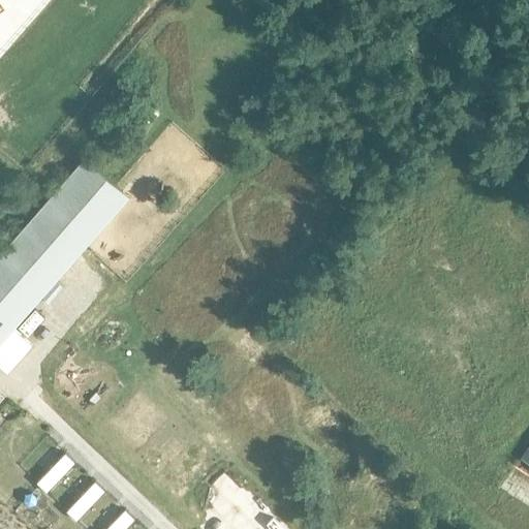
[(85,154),(0,252),(0,341),(129,192),(85,154)]
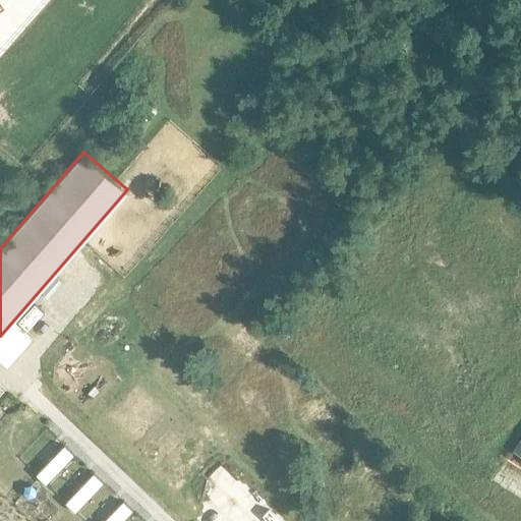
[(261,383),(266,391),(281,381),(276,372),(261,383)]
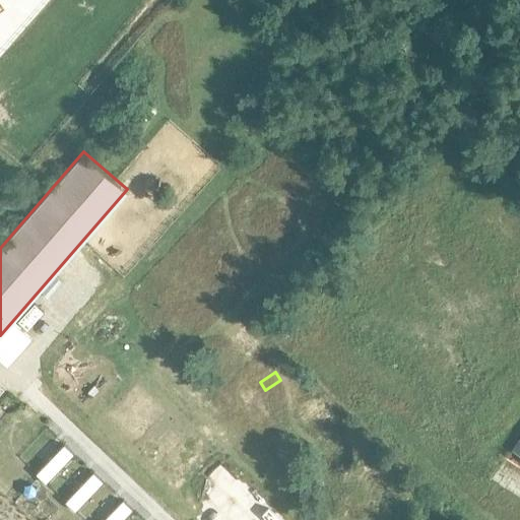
[(214,455),(221,462),(236,450),(228,442),(214,455)]
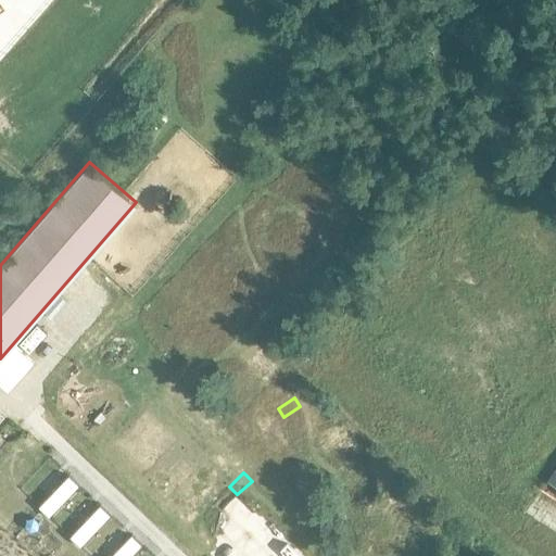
[(50,517),(79,485),(68,475),(39,507),(50,517)]
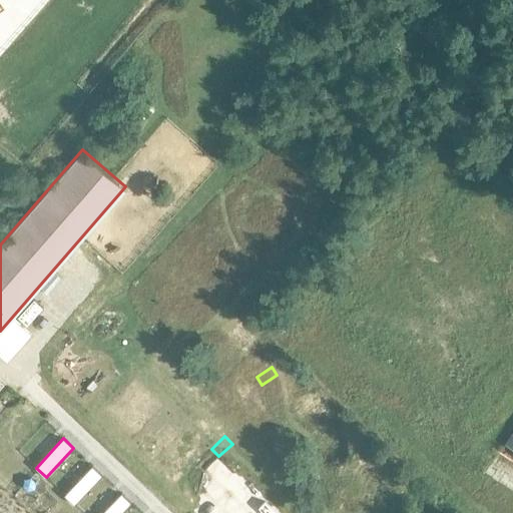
[(229,466),(242,450),(234,443),(221,460),(229,466)]
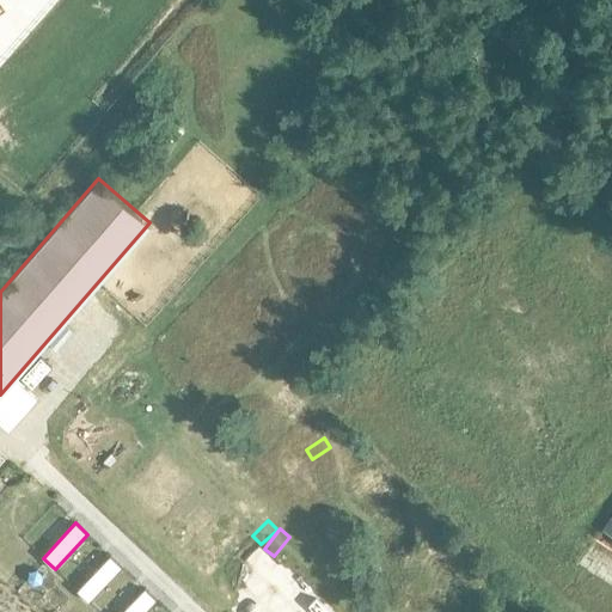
[(285,567),(303,549),(294,539),(276,557),(285,567)]
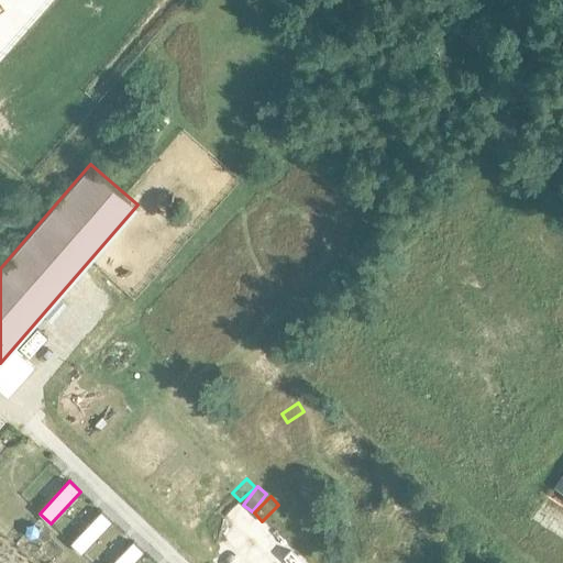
[(0,532),(17,514),(9,506),(0,515),(0,532)]
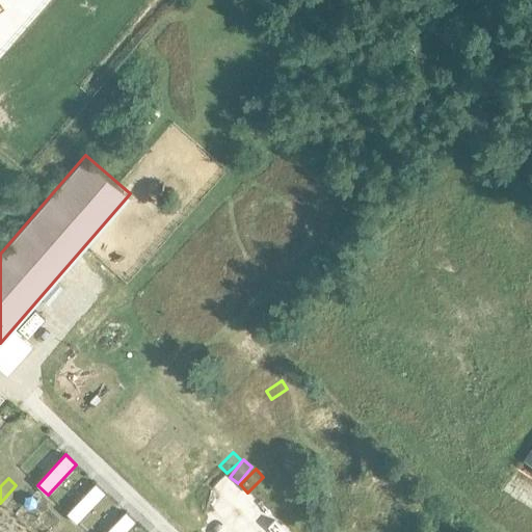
[(78,523),(106,493),(96,483),(68,513),(78,523)]
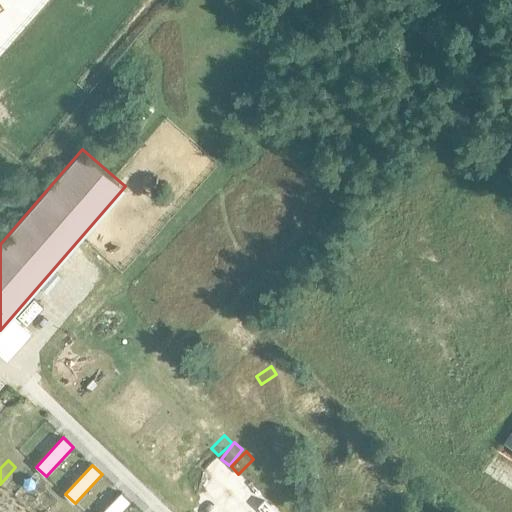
[(390,473),(373,486),(379,495),(396,481),(390,473)]
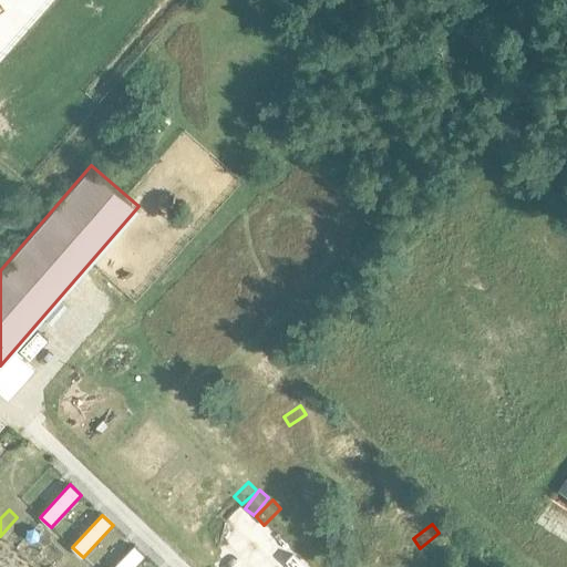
[(10,547),(20,532),(9,526),(0,542),(10,547)]
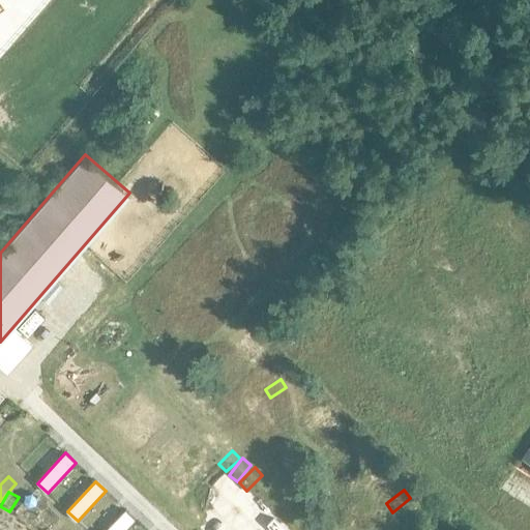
[(125,529),(136,520),(125,509),(107,529),(125,529)]
